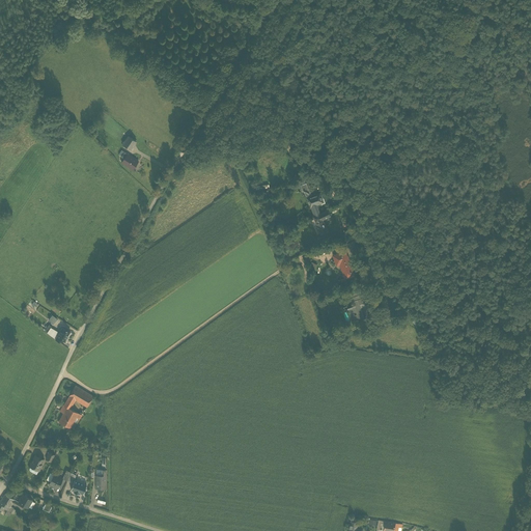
[(122,144),(131,150),(136,141),(129,136),(122,144)]
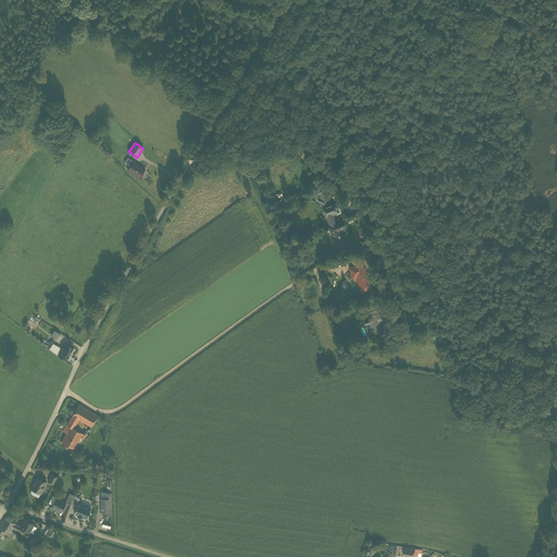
[(134,175),(139,178),(145,169),(134,161),(131,165),(127,171),(134,174),(134,175)]
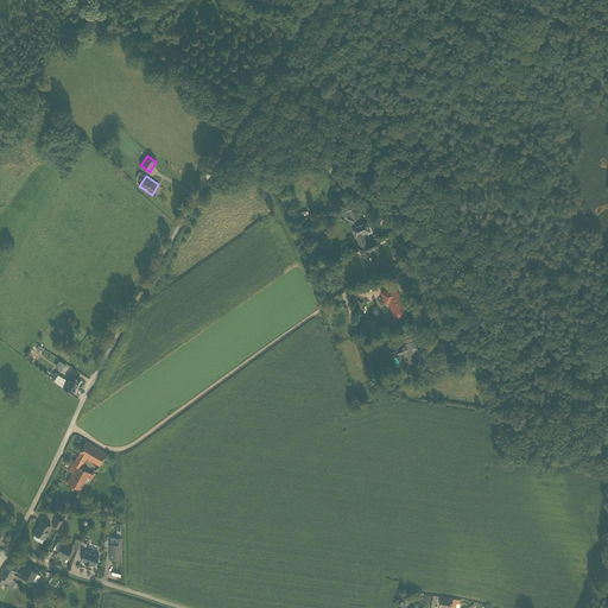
[(356,236),(360,247),(366,245),(365,241),(362,234),(368,233),(368,234),(373,232),(371,226),(369,222),(367,223),(367,221),(359,223),(354,216),(348,217),(353,226),(352,226),(356,236)]
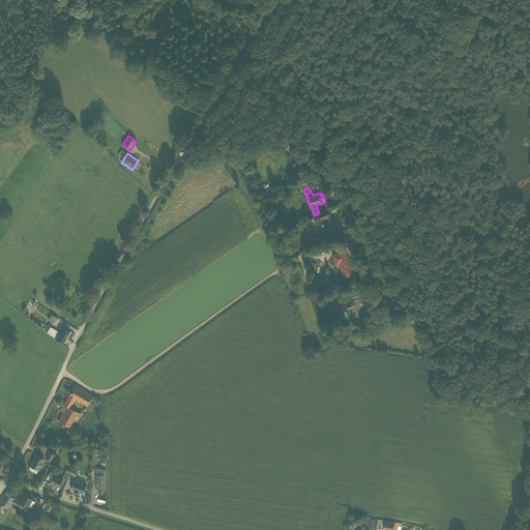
[(319,213),(314,215),(314,216),(318,225),(316,225),(319,231),(320,230),(321,233),(327,230),(322,218),(330,215),(327,210),(319,213)]
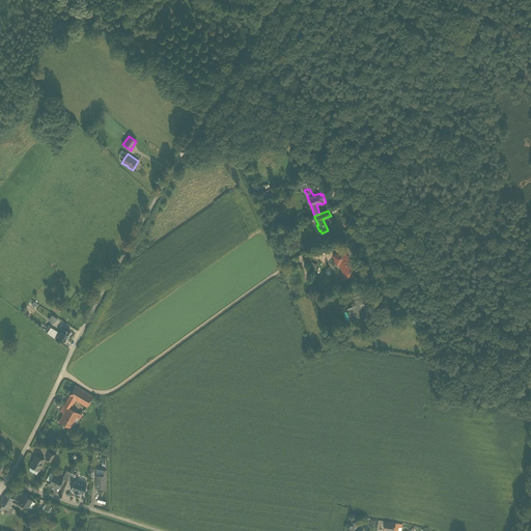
[(344,274),(345,279),(355,275),(354,271),(352,271),(351,267),(352,266),(345,250),(340,252),(341,256),(338,257),(340,263),(342,269),(343,268),(345,273),(344,274)]
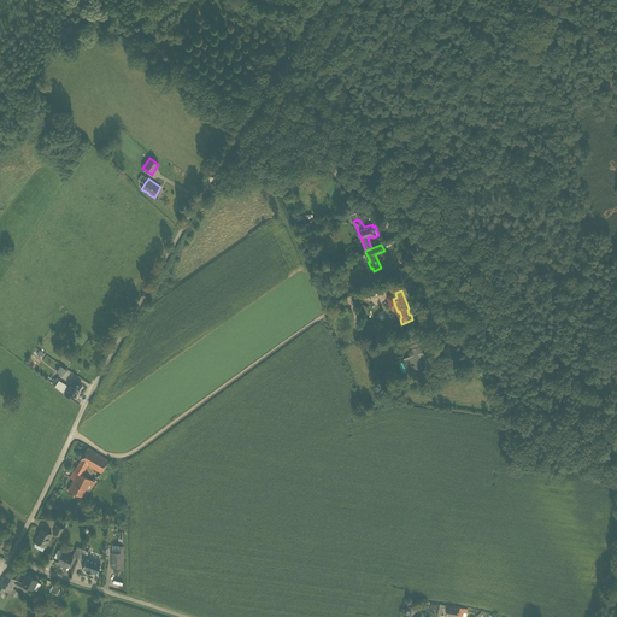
[(415,371),(416,375),(424,371),(418,353),(423,352),(419,341),(417,342),(411,345),(409,346),(410,350),(411,350),(413,354),(404,358),(409,372),(415,371)]
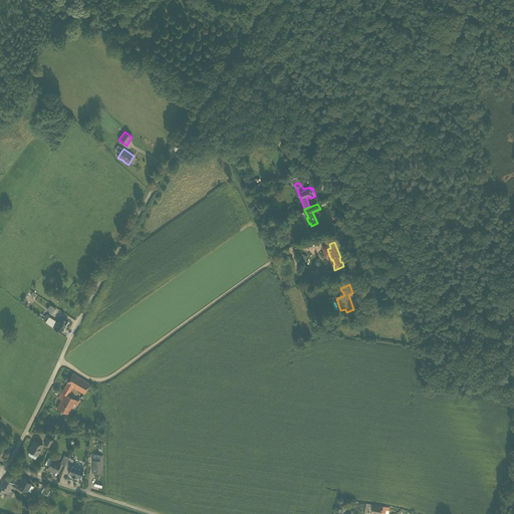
[(50,305),(46,309),(51,313),(55,308),(50,305)]
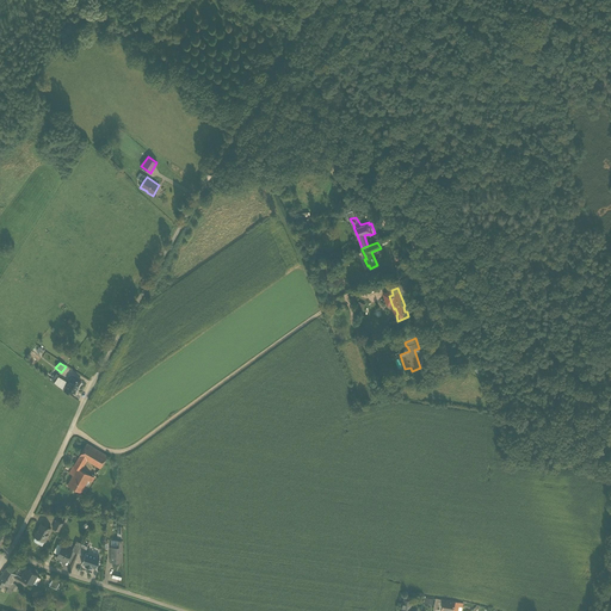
[(57,386),(63,390),(66,387),(65,386),(67,382),(59,377),(54,382),(57,386)]
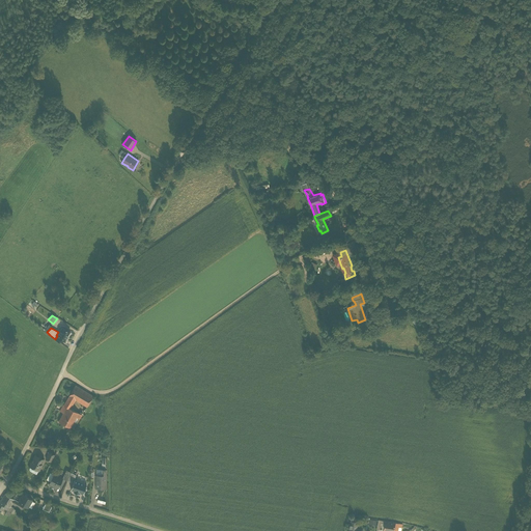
[(57,336),(55,339),(60,341),(61,339),(65,341),(71,332),(62,328),(57,336)]
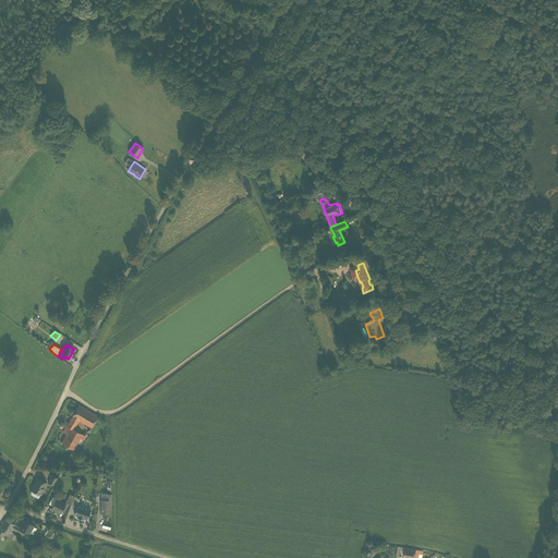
[(80,404),(73,416),(79,420),(92,427),(98,416),(80,404)]
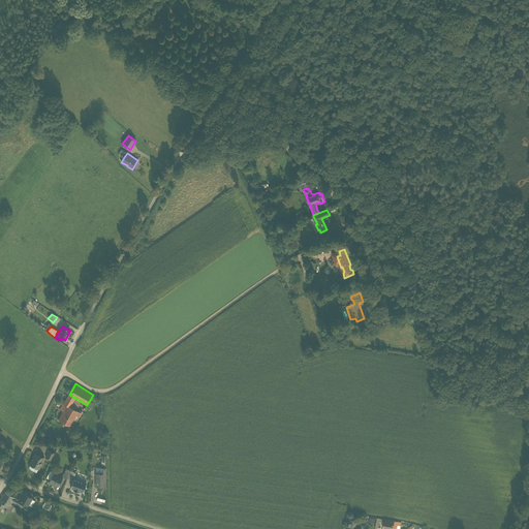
[(69,407),(74,398),(69,395),(63,404),(69,407)]
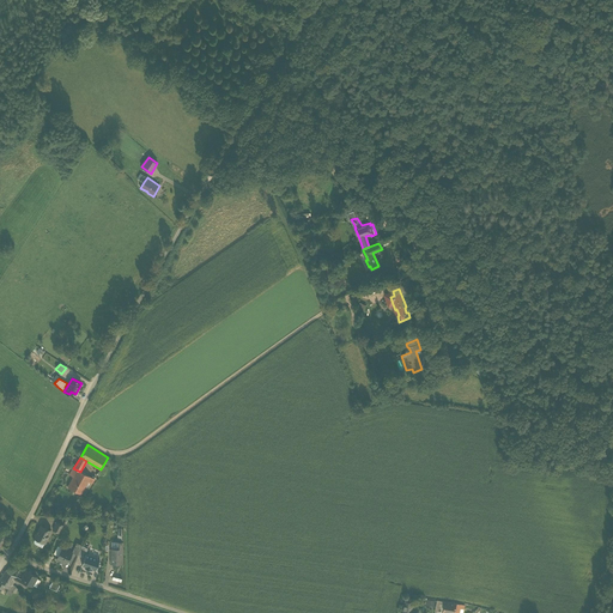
[(68,486),(82,495),(87,481),(90,477),(80,472),(73,468),(70,474),(73,477),(68,486)]
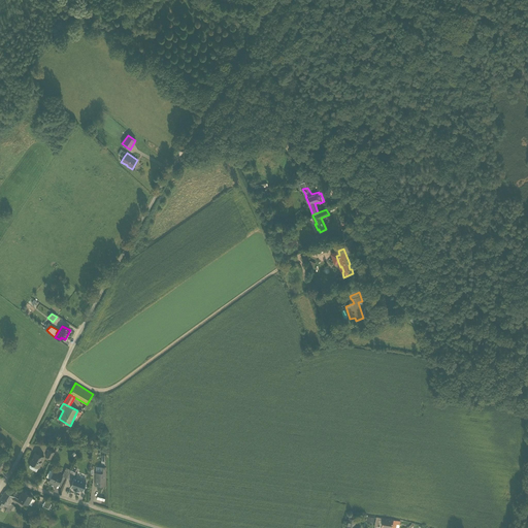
[(45,456),(52,459),(55,453),(48,450),(45,456)]
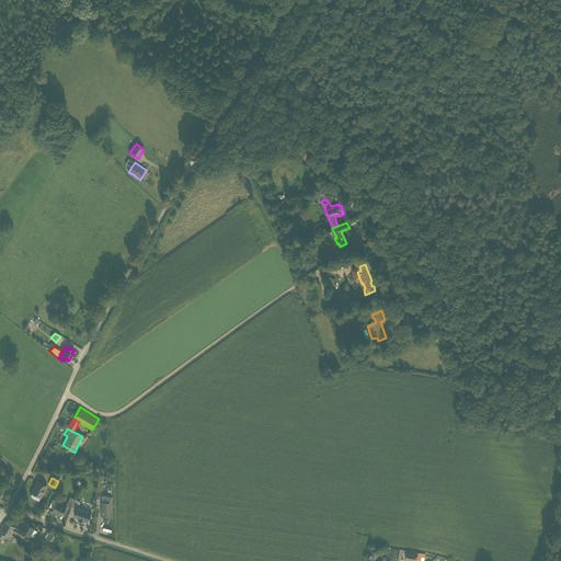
[(34,493),(41,497),(43,493),(44,493),(45,490),(45,489),(47,485),(37,481),(33,490),(35,491),(34,493)]
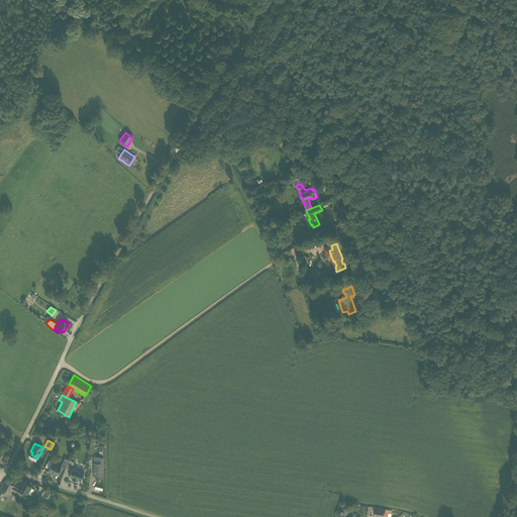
[(61,466),(65,469),(69,460),(65,457),(61,466)]
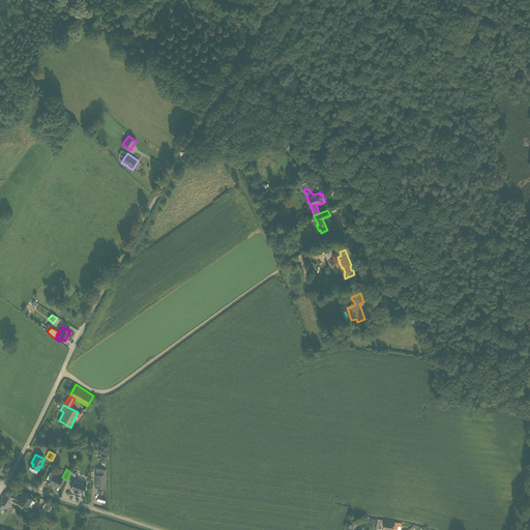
[(96,488),(106,488),(106,483),(104,483),(104,482),(104,481),(106,481),(106,469),(102,469),(100,469),(100,472),(99,474),(99,475),(96,475),(96,488)]
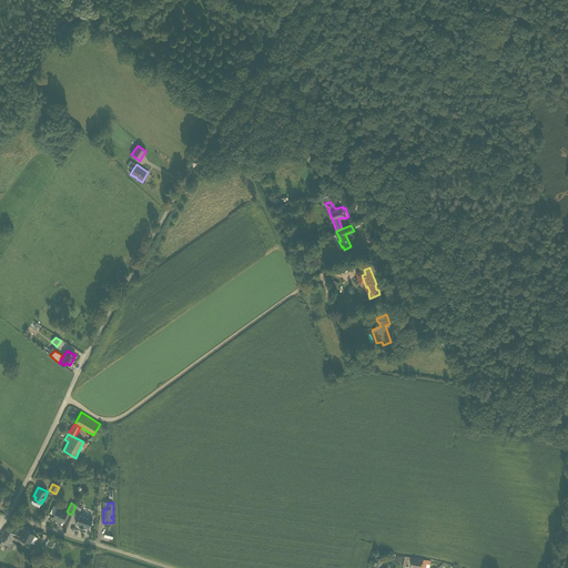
[(80,511),(81,508),(75,506),(71,515),(77,516),(79,511),(80,511)]
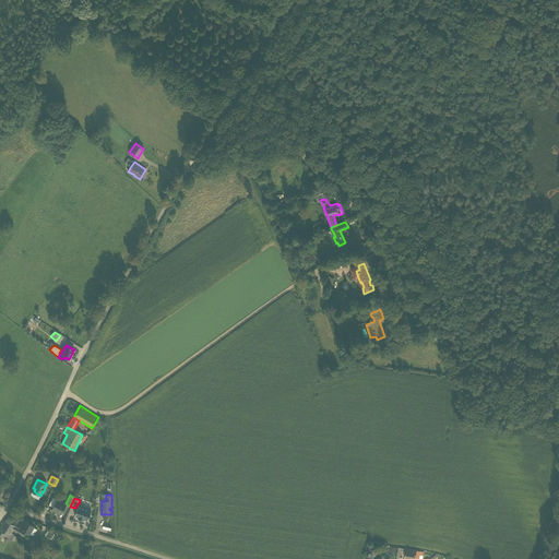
[(59,513),(60,513),(66,503),(63,503),(63,502),(62,501),(61,501),(57,499),(51,509),(58,512),(58,513),(59,513)]
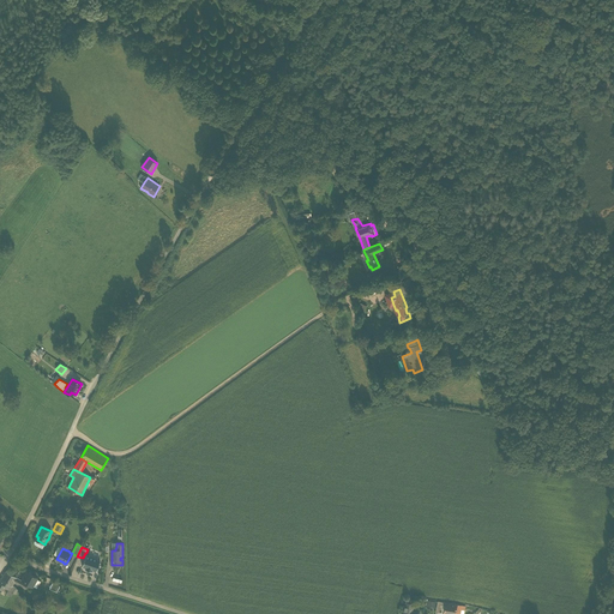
[(96,571),(100,560),(97,559),(97,558),(89,555),(89,557),(86,555),(82,566),(85,567),(85,569),(92,571),(92,570),(96,571)]
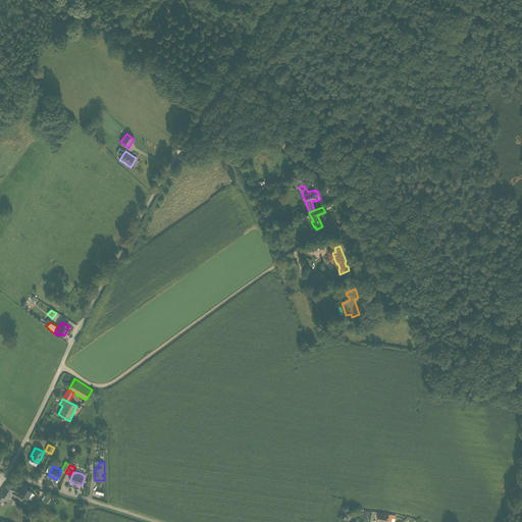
[(2,490),(11,497),(12,494),(21,501),(23,497),(18,493),(5,485),(2,490)]
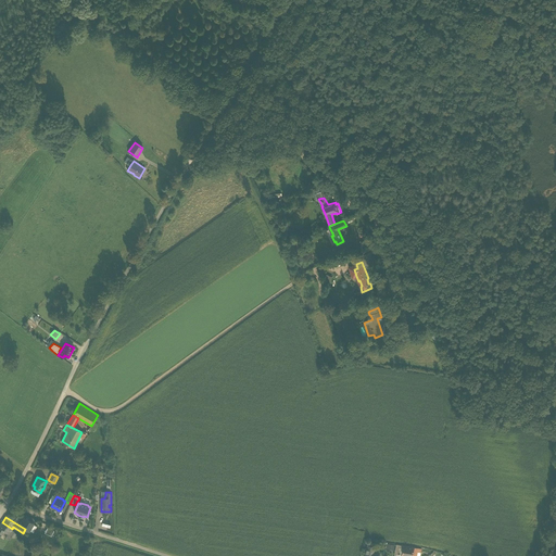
[(24,518),(20,526),(25,529),(29,531),(34,523),(24,518)]
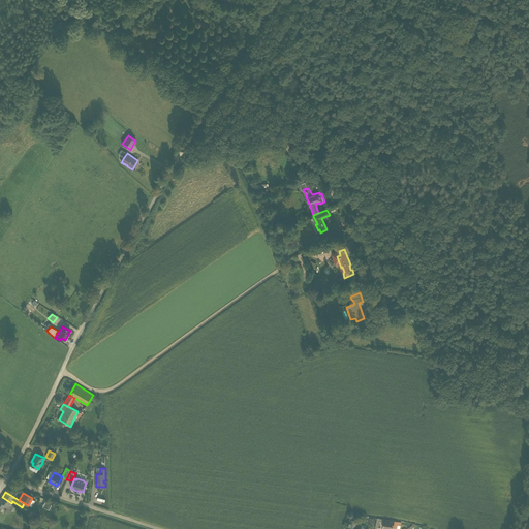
[(10,504),(11,503),(2,497),(0,499),(0,507),(2,508),(3,505),(7,507),(5,511),(9,514),(13,506),(10,504)]
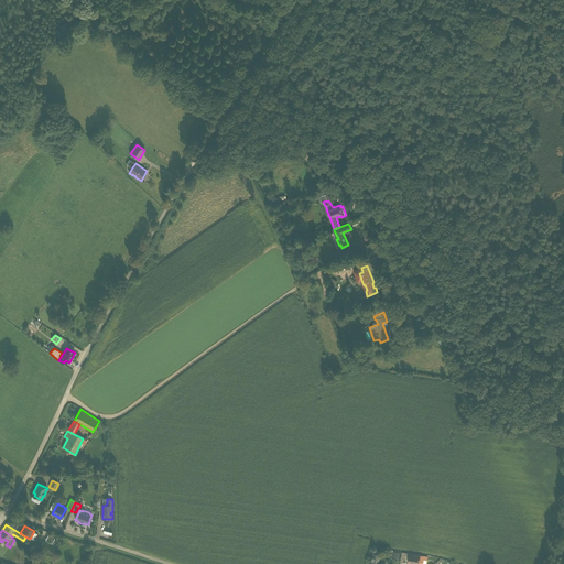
[(409,563),(415,563),(419,563),(421,555),(410,553),(409,563)]
